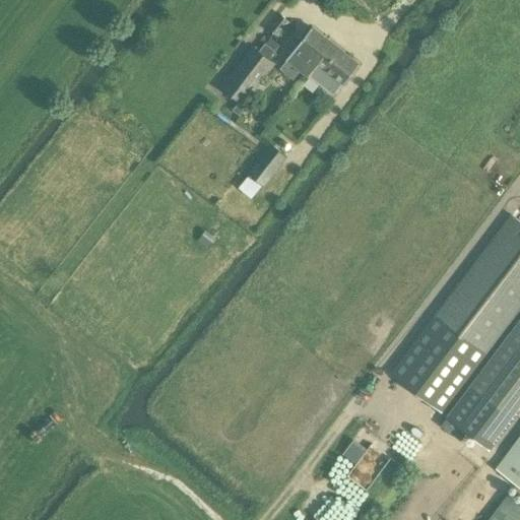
[(289,21),(280,13),(269,28),(278,36),(289,21)]
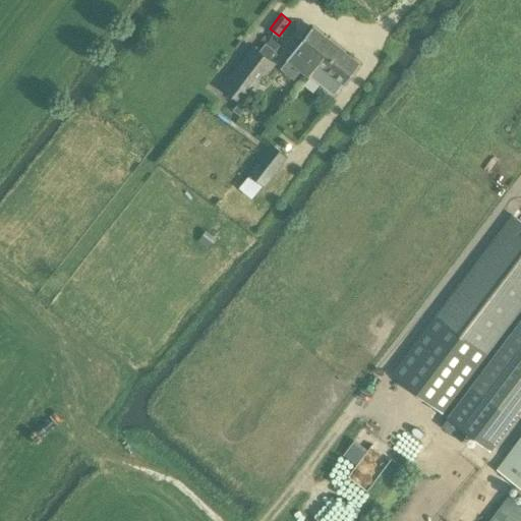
[(323,65),(338,46),(313,27),(281,69),(294,79),(301,70),(310,77),(311,76),(321,64),(323,65)]
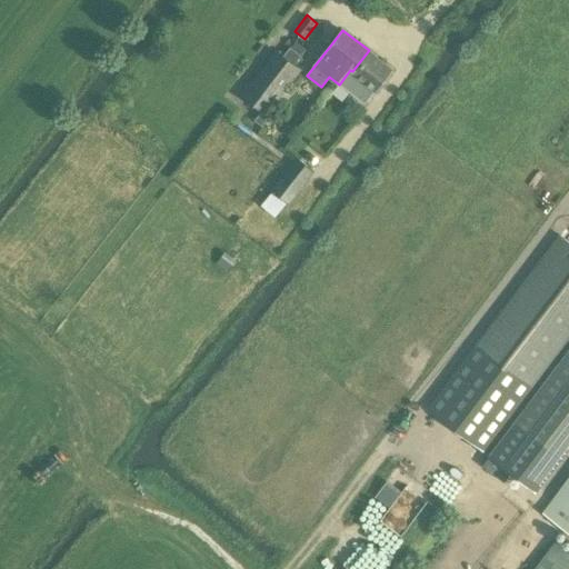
[(283,56),(278,51),(243,96),(263,110),(255,120),(262,126),(270,115),(267,112),(300,69),(295,65),(301,56),(291,48),(283,56)]
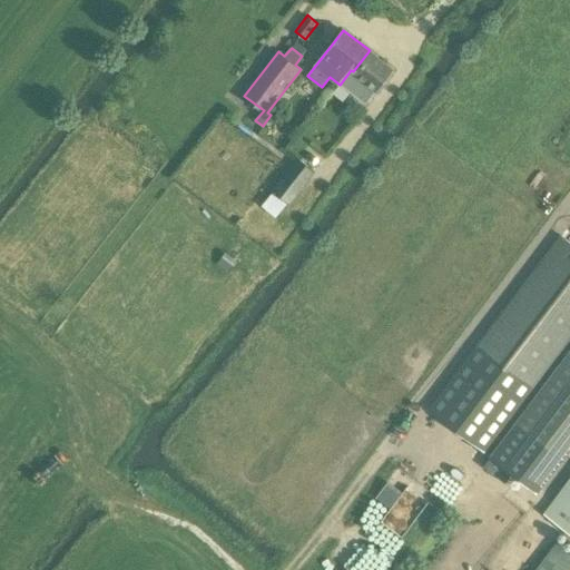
[(353,71),(343,85),(366,104),(376,90),(379,91),(395,70),(370,50),(353,71)]
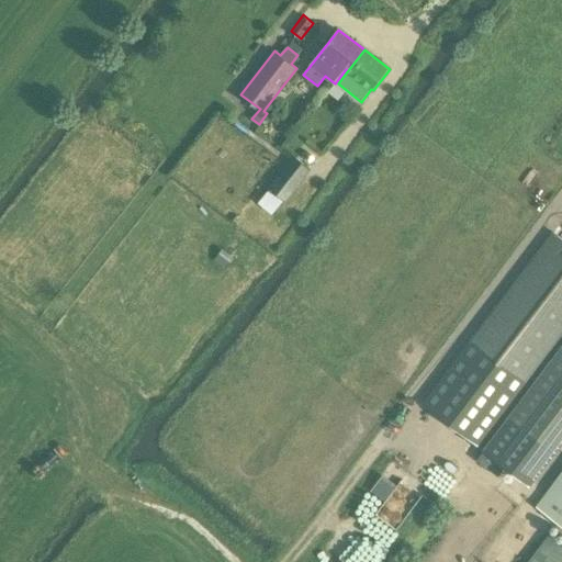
[(311,169),(295,157),(270,188),(285,201),(311,169)]
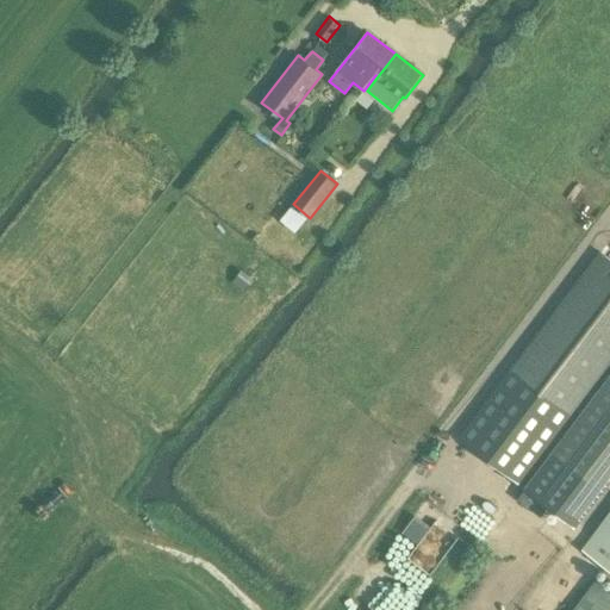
[(572,417),(609,366),(609,257),(602,253),(514,372),(572,417)]
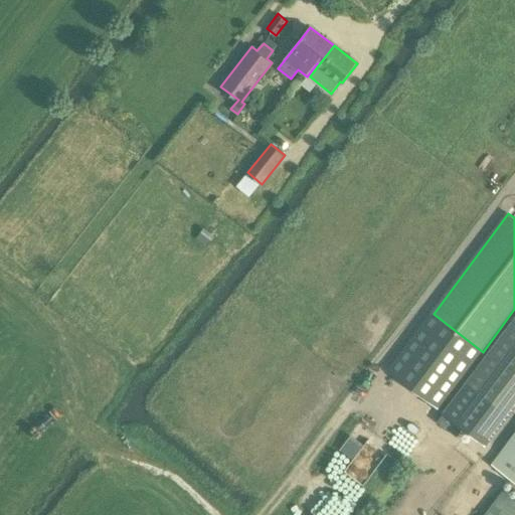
[(514,379),(514,319),(466,384),(495,406),(514,379)]
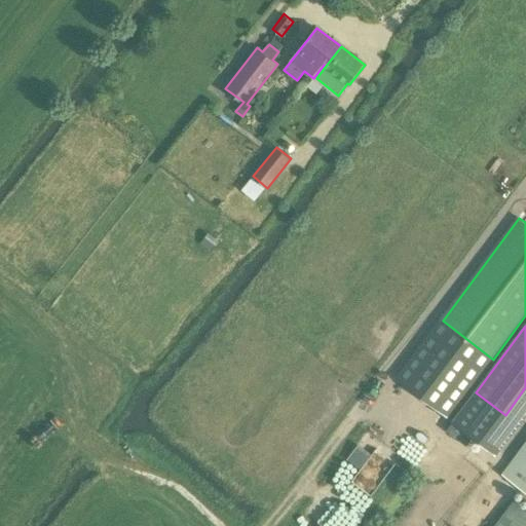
[(525,444),(502,475),(525,492),(525,444)]
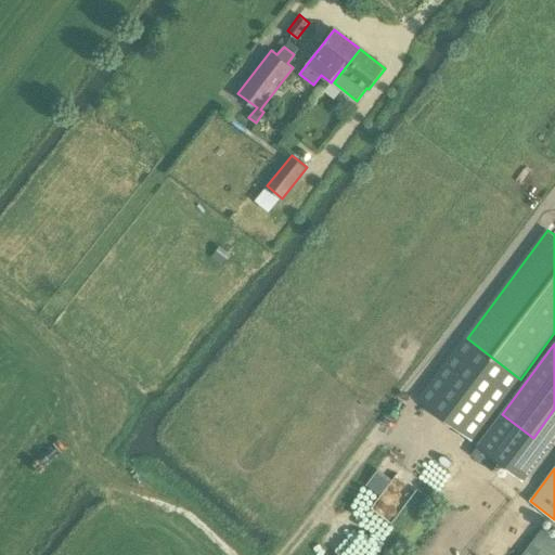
[(554,538),(536,526),(516,554),(551,554),(554,549),(554,538)]
